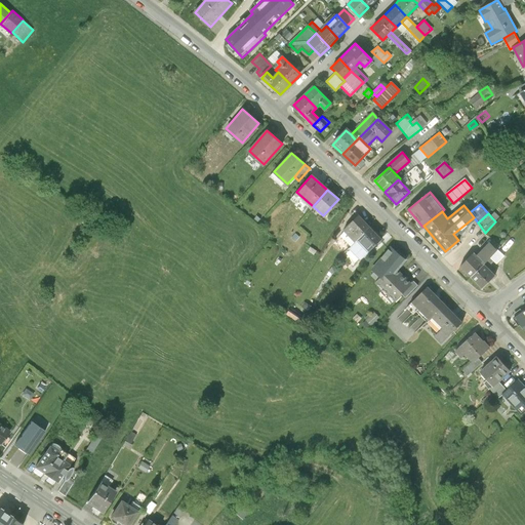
[(345,230),(356,241),(363,234),(362,233),(369,226),(359,215),(345,230)]
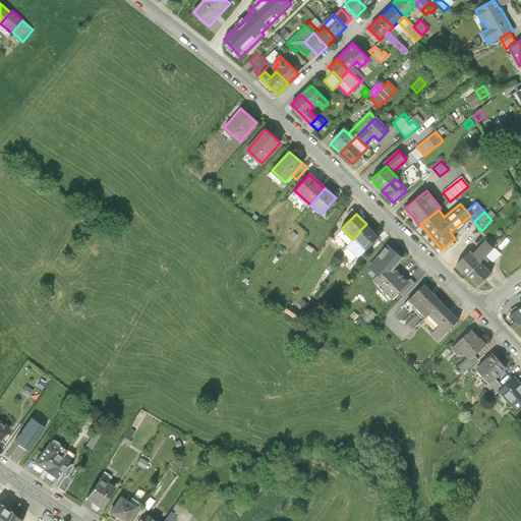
[(379,237),(366,224),(359,231),(360,232),(353,239),(364,251),(379,237)]
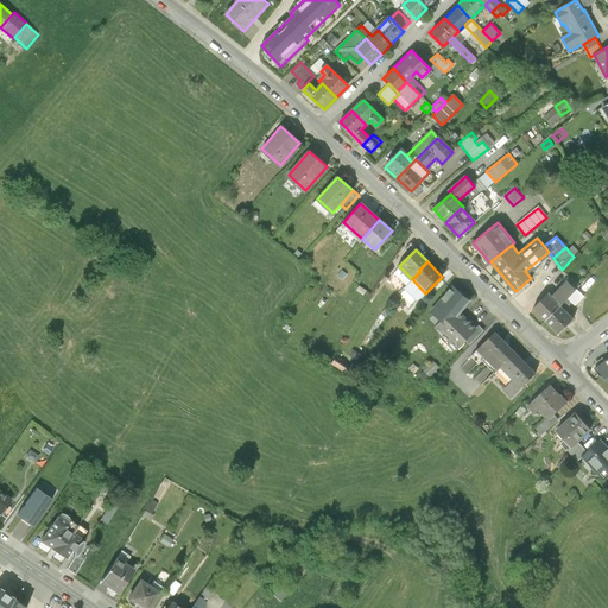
[(567,280),(552,296),(562,305),(568,299),(576,290),(567,280)]
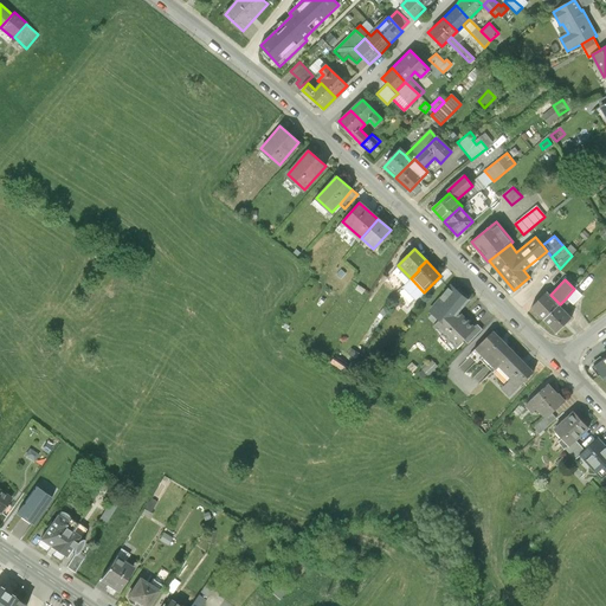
[(582,279),(574,289),(580,294),(588,284),(582,279)]
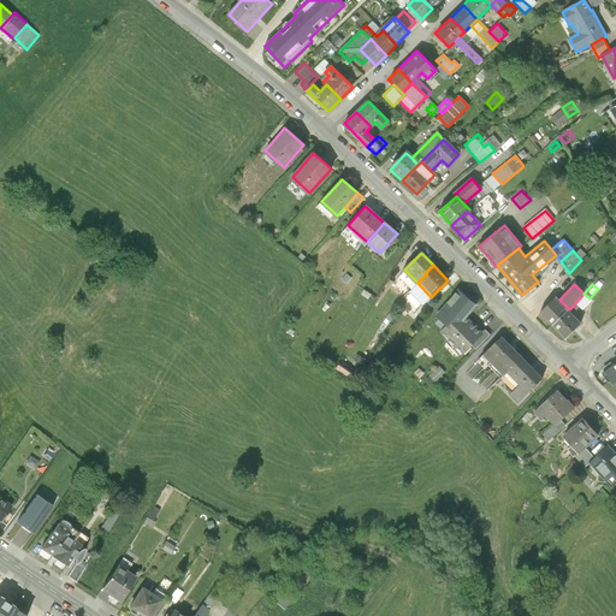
[(368,300),(371,295),(363,290),(360,295),(368,300)]
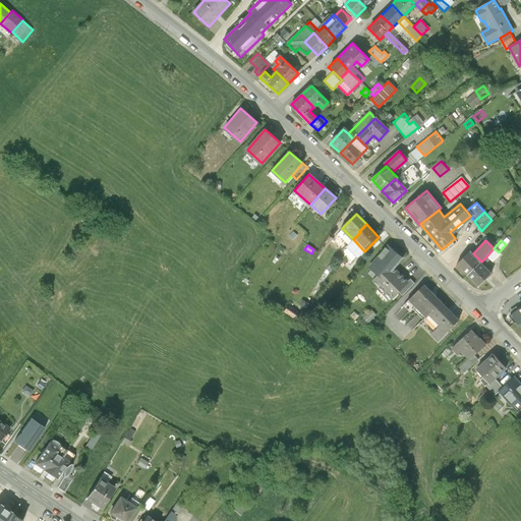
[(369,267),(379,275),(373,280),(391,297),(398,290),(406,282),(393,268),(403,256),(395,249),(393,251),(388,247),(369,267)]
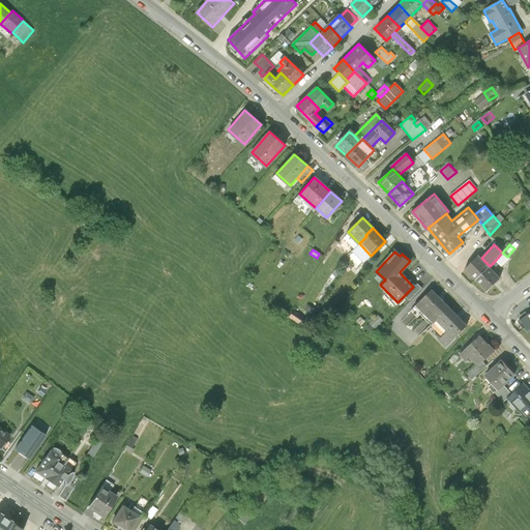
[(507,257),(502,253),(495,261),(501,266),(508,258),(507,257)]
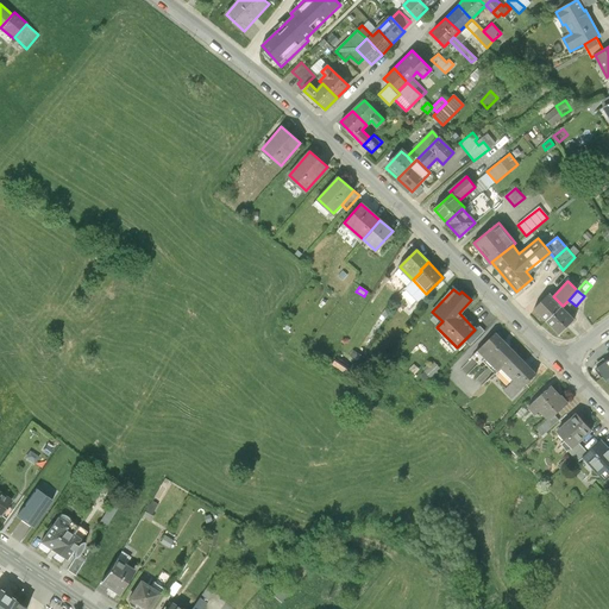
[(535,309),(547,321),(562,307),(563,306),(553,296),(551,294),(535,309)]
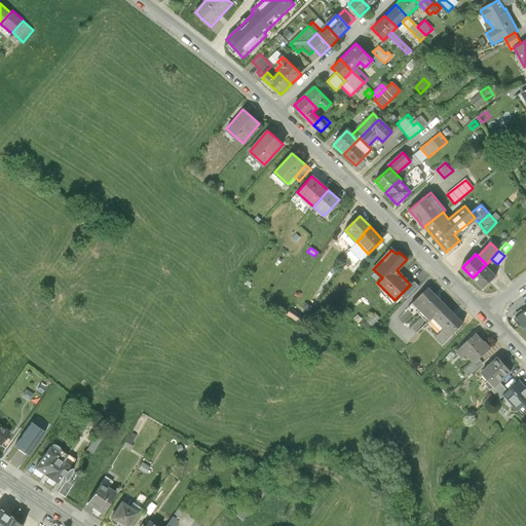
[(496,276),(485,265),(473,277),(483,289),(496,276)]
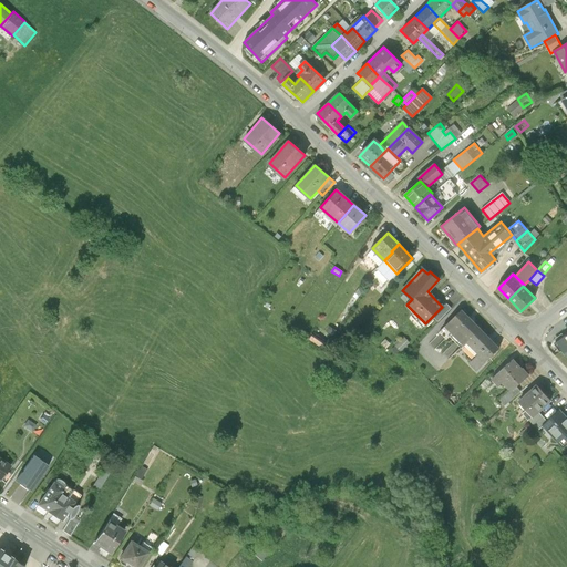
[(445,303),(442,307),(433,316),(437,321),(451,309),(445,303)]
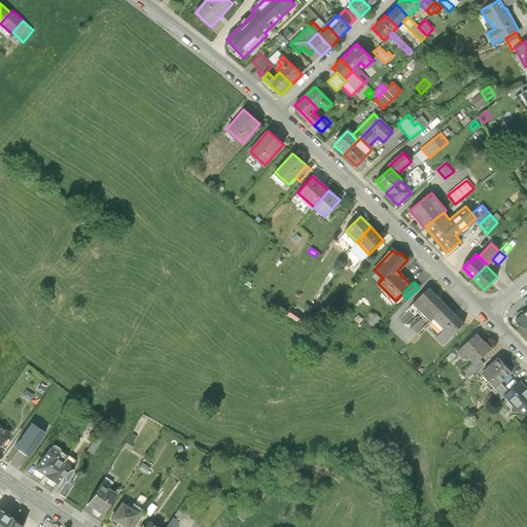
[(314,286),(304,302),(308,305),(318,289),(314,286)]
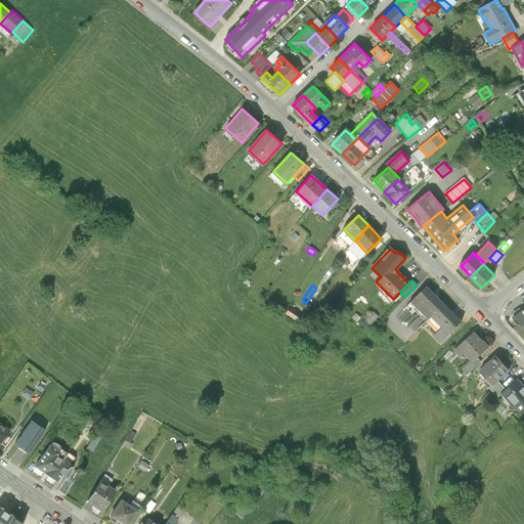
[(428,319),(431,316),(443,305),(427,288),(411,302),(428,319)]
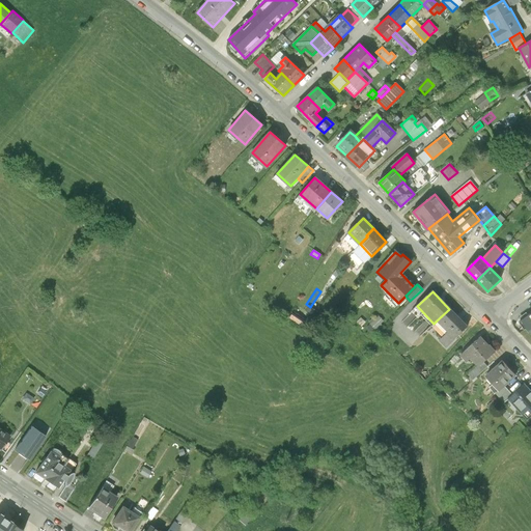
[(467,327),(449,309),(437,320),(448,333),(440,341),(445,346),(467,327)]
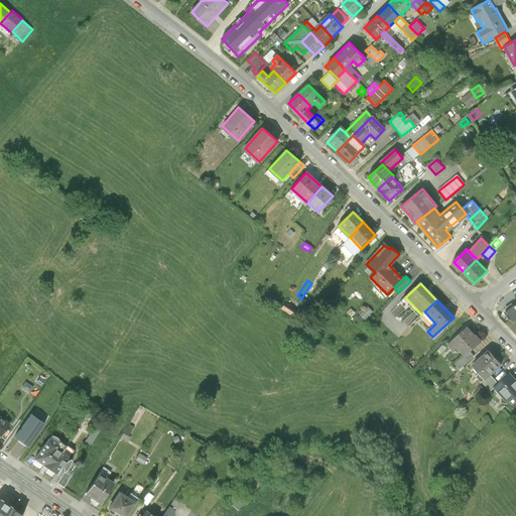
[(515,303),(505,311),(513,324),(515,321),(515,323),(515,303)]
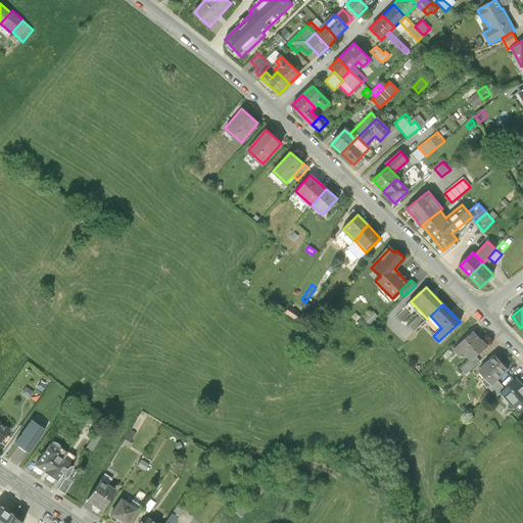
[(373,312),(365,320),(369,325),(378,317),(373,312)]
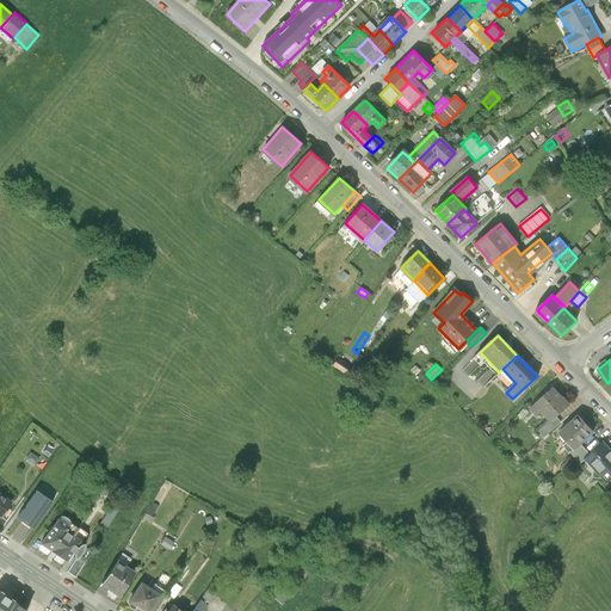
[(554,387),(531,408),(537,415),(542,411),(548,419),(550,421),(556,415),(571,403),(563,396),(563,397),(554,387)]
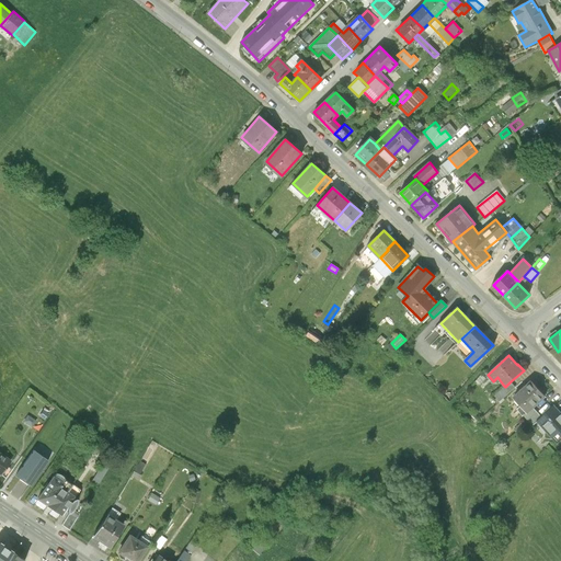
[(515,388),(511,381),(505,387),(503,385),(490,396),(497,403),(515,388)]
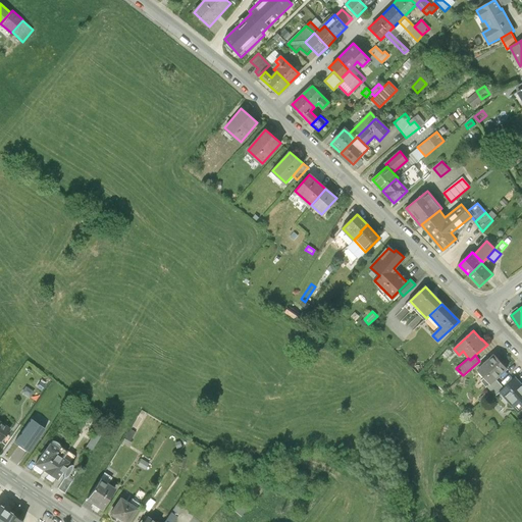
[(494,355),(478,369),(490,383),(496,379),(508,368),(494,355)]
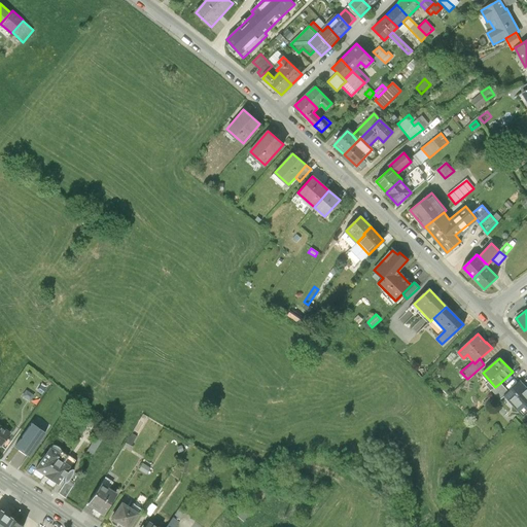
[(508,392),(504,396),(522,416),(526,411),(526,387),(526,388),(520,381),(508,392)]
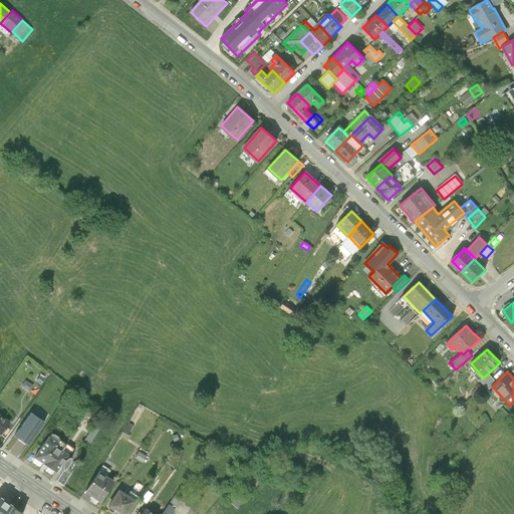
[(496,382),(488,373),(483,377),(480,380),(488,390),(492,387),(496,382)]
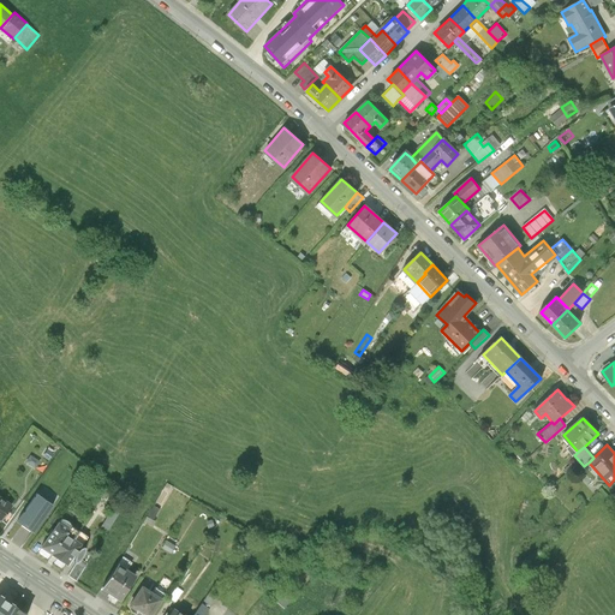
[(53,453),(48,449),(42,457),(48,461),(53,453)]
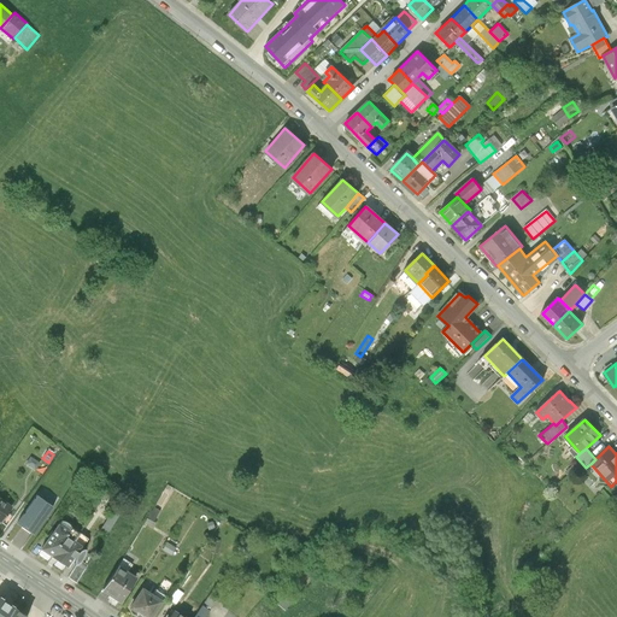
[(53,506),(36,495),(17,523),(33,535),(53,506)]
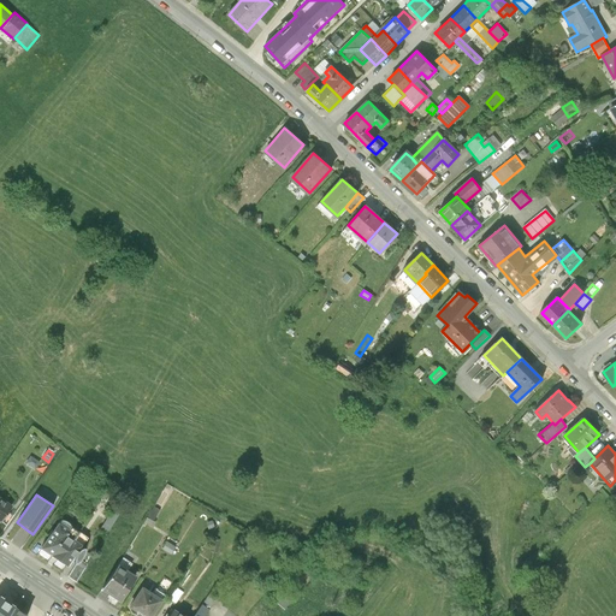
[(12,508),(0,499),(0,522),(1,525),(3,522),(9,514),(12,508)]
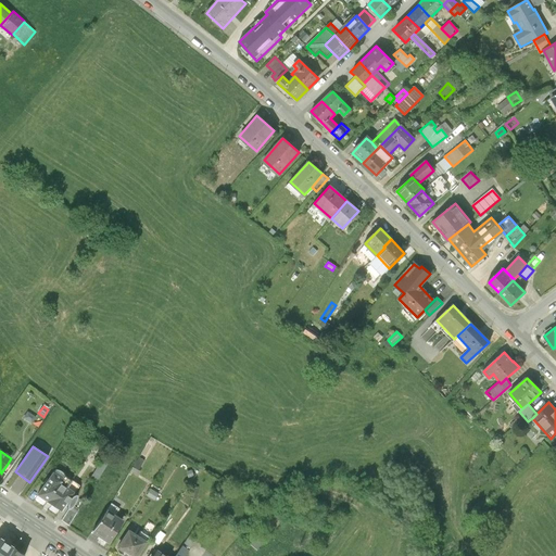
[(12,466),(8,464),(2,471),(5,475),(12,466)]
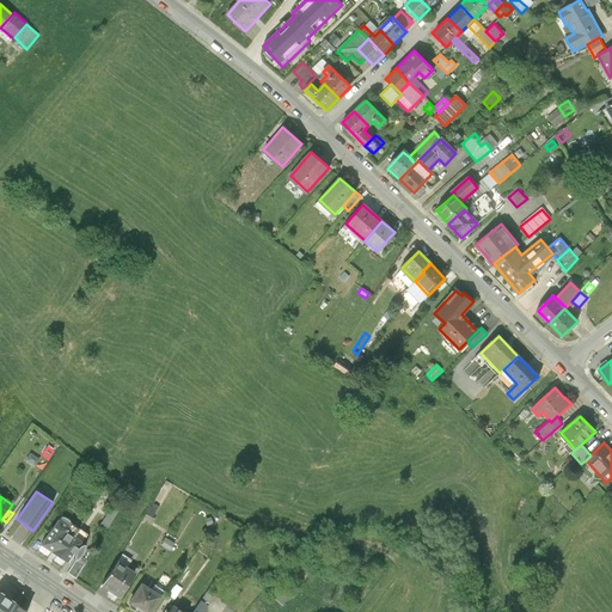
[(49,533),(41,545),(68,564),(75,555),(80,558),(85,548),(80,544),(81,542),(75,537),(80,530),(71,524),(68,527),(57,520),(53,527),(50,525),(46,532),(49,533)]
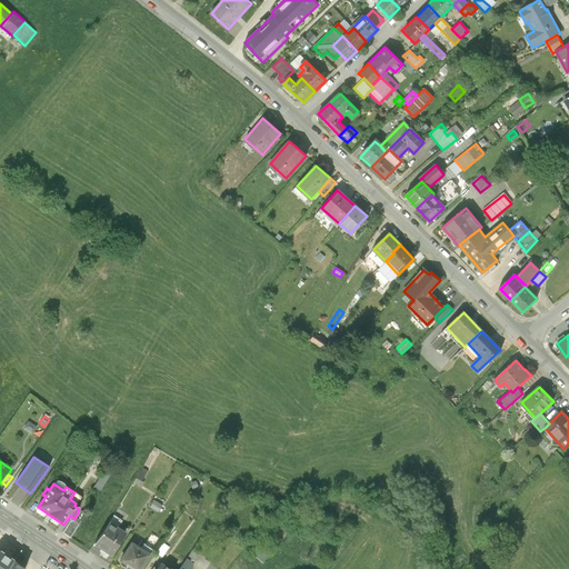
[(19,503),(25,495),(17,490),(11,500),(19,503)]
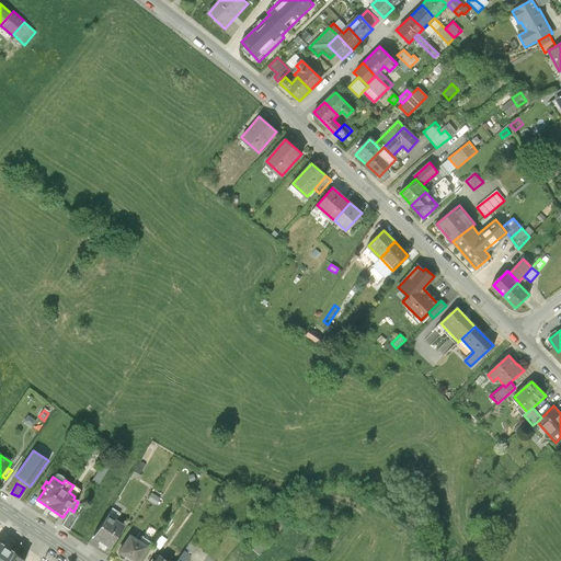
[(113,510),(94,537),(112,549),(126,527),(116,521),(121,514),(113,510)]
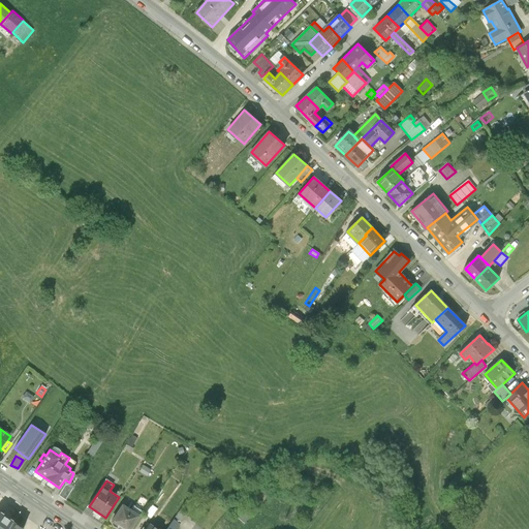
[(73,489),(67,485),(59,495),(65,499),(73,489)]
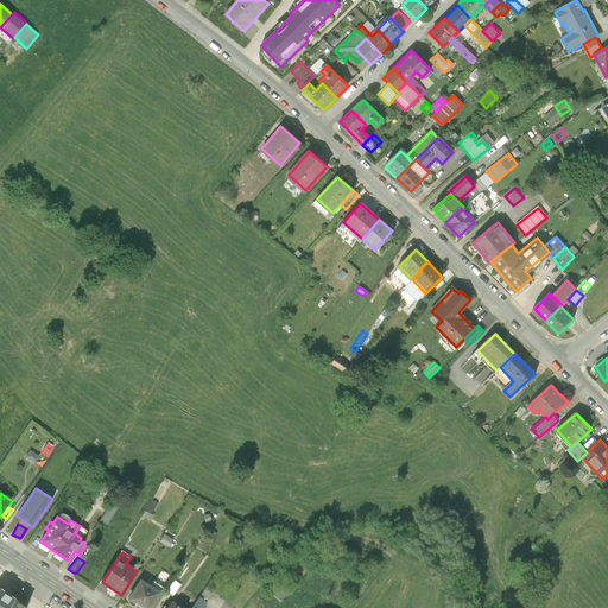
[(151,587),(141,580),(128,600),(140,607),(151,607),(162,594),(159,593),(163,588),(154,582),(151,587)]
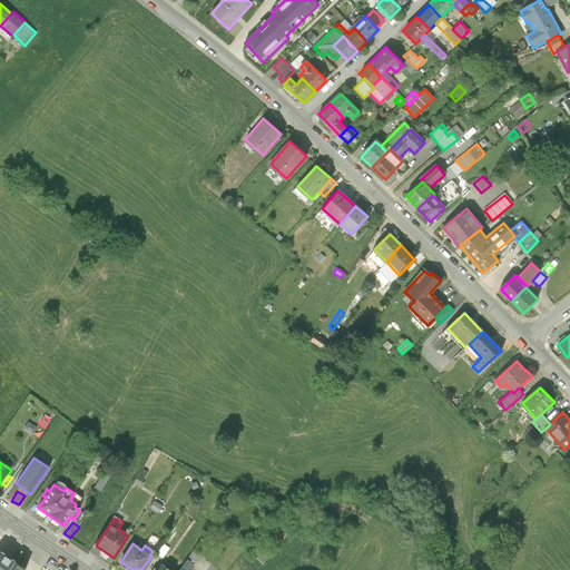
[(195,550),(180,569),(190,569),(202,554),(195,550)]
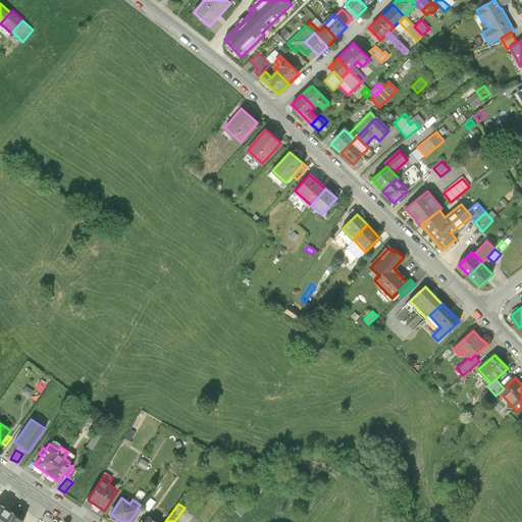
[(7,521),(12,516),(0,508),(0,521),(7,521)]
